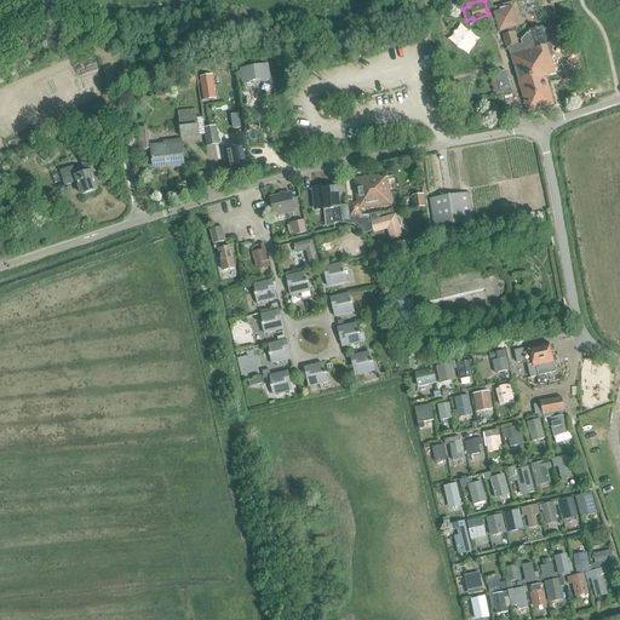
[(509,47),(517,44),(514,32),(512,33),(511,28),(523,24),(516,1),(514,3),(514,0),(503,0),(504,3),(510,0),(511,3),(493,9),(500,32),(504,30),(505,35),(503,35),(506,47),(507,47),(509,47)]
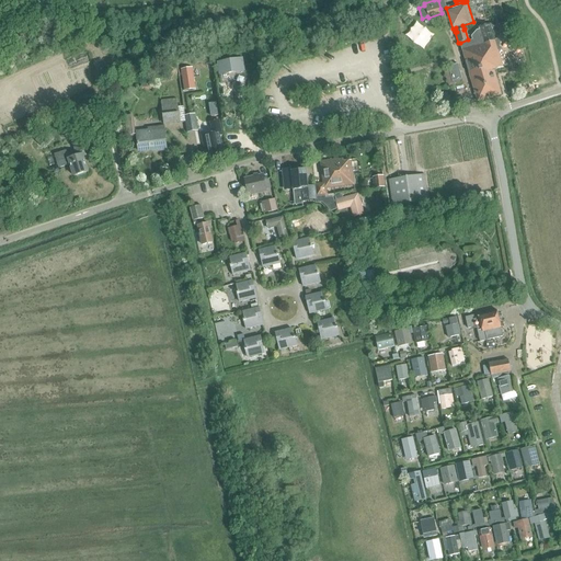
[(460,43),(459,43),(466,63),(470,77),(477,102),(501,94),(493,70),(503,68),(497,50),(501,50),(499,45),(496,46),(490,25),(491,25),(491,24),(478,27),(479,29),(479,30),(477,31),(471,37),(472,41),(469,42),(468,39),(460,43)]
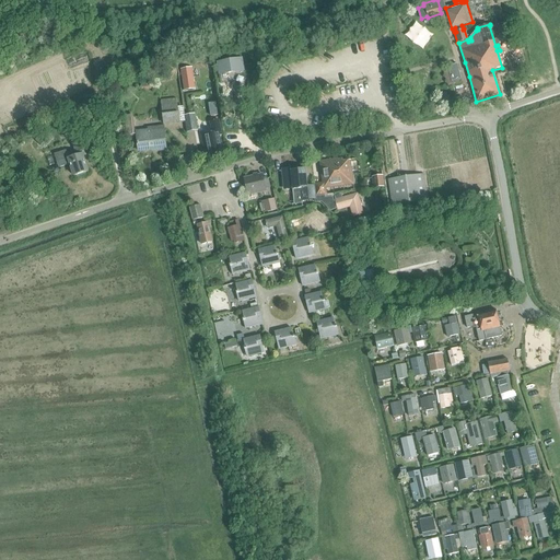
[(242,60),(217,65),(220,83),(245,80),(242,60)]
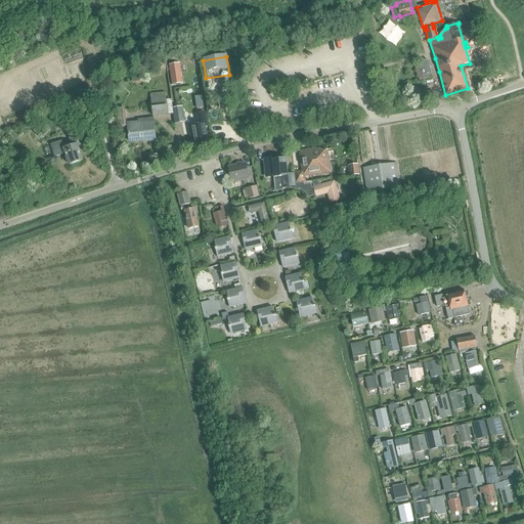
[(428,62),(415,67),(420,82),(432,78),(428,62)]
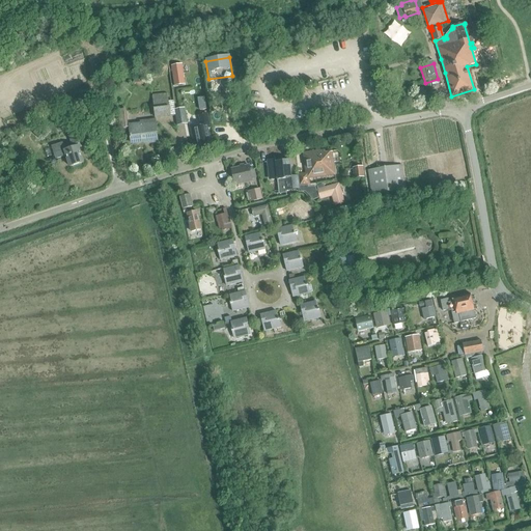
[(182,64),(171,66),(174,86),(185,85),(182,64)]
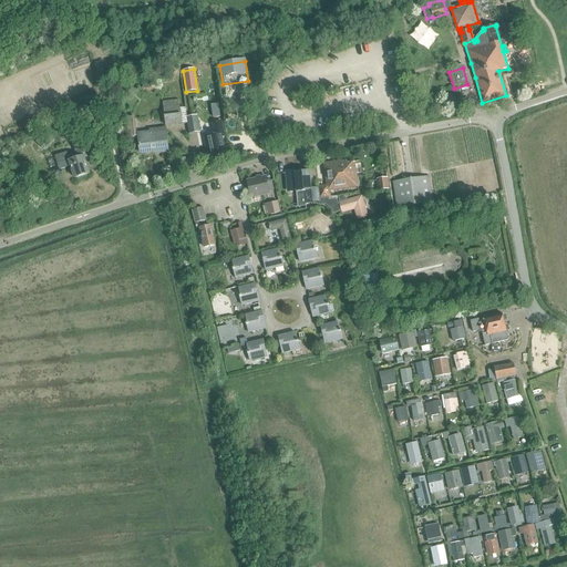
[(178,100),(163,101),(164,115),(165,126),(181,125),(181,123),(179,109),(178,100)]
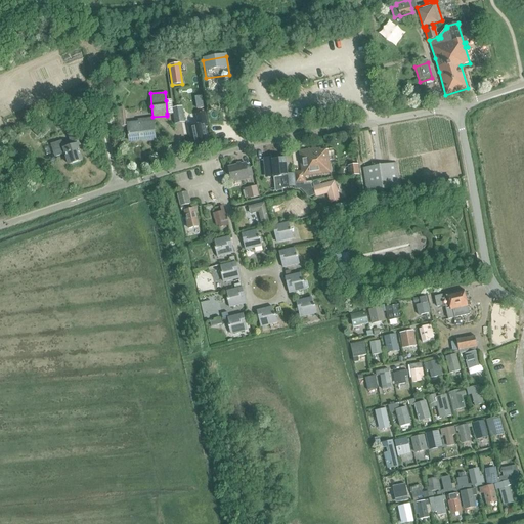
[(79,95),(64,100),(68,108),(81,104),(79,95)]
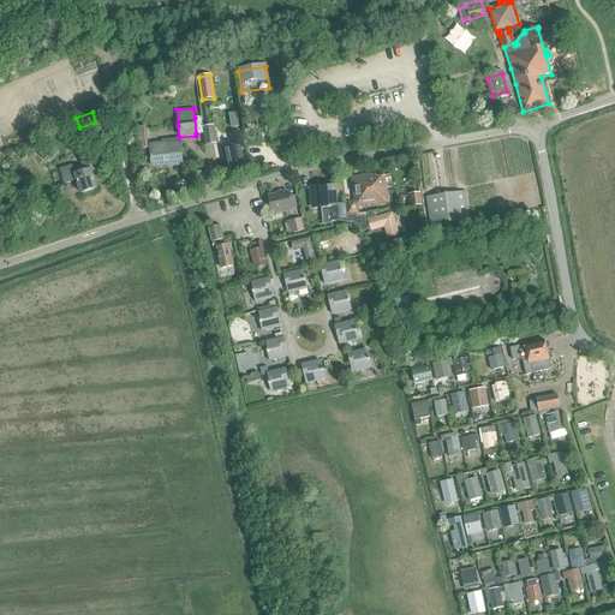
[(202,130),(206,145),(218,143),(214,124),(203,126),(202,130)]
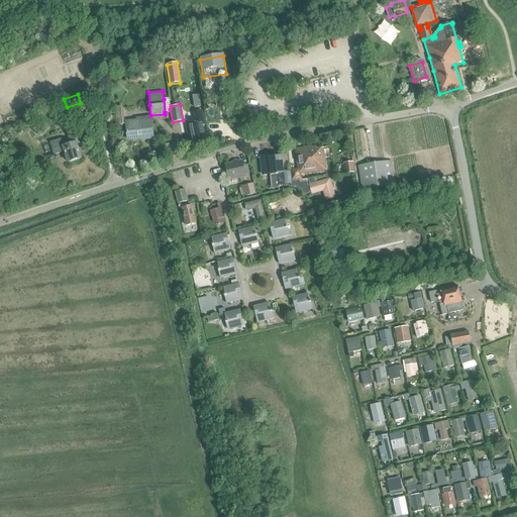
[(117,126),(124,125),(122,107),(115,108),(117,126)]
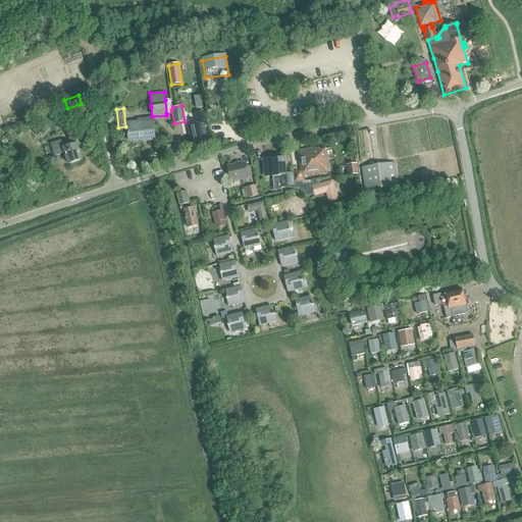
[(193,138),(194,138),(195,147),(209,144),(206,127),(208,126),(206,113),(198,114),(200,125),(191,127),(193,138)]
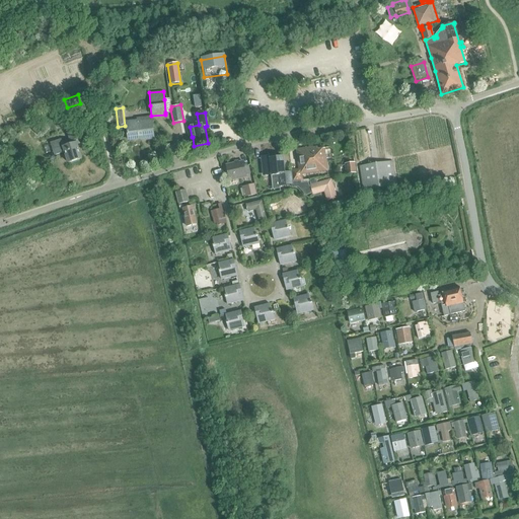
[(137,121),(126,122),(128,141),(141,140),(141,142),(154,141),(152,121),(152,117),(137,118),(137,121)]
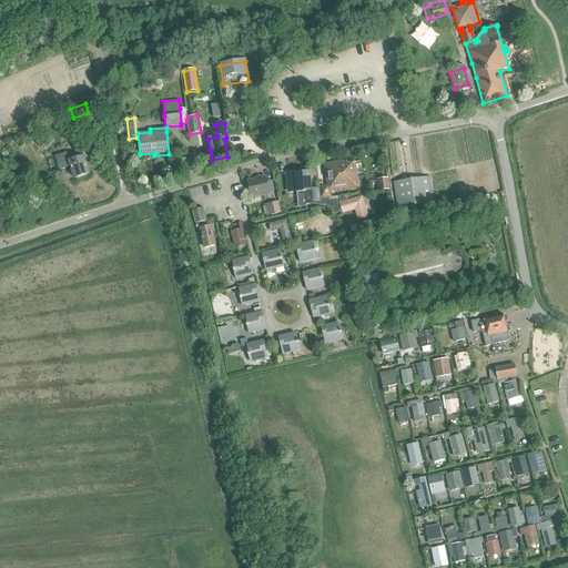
[(44,131),(34,142),(43,151),(54,140),(44,131)]
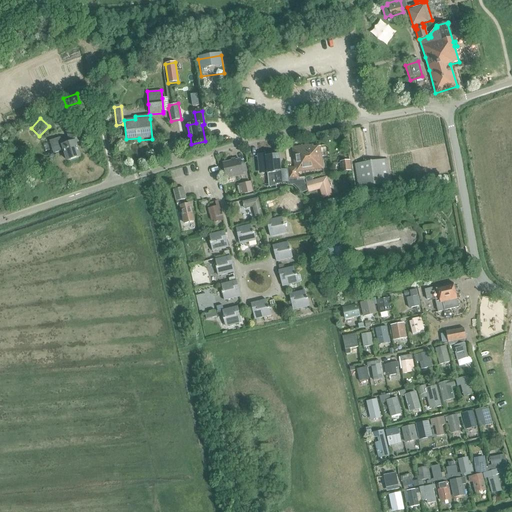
[(61,138),(49,142),(51,148),(53,154),(64,150),(68,162),(80,158),(76,144),(79,143),(75,131),(66,133),(69,142),(63,145),(61,138)]
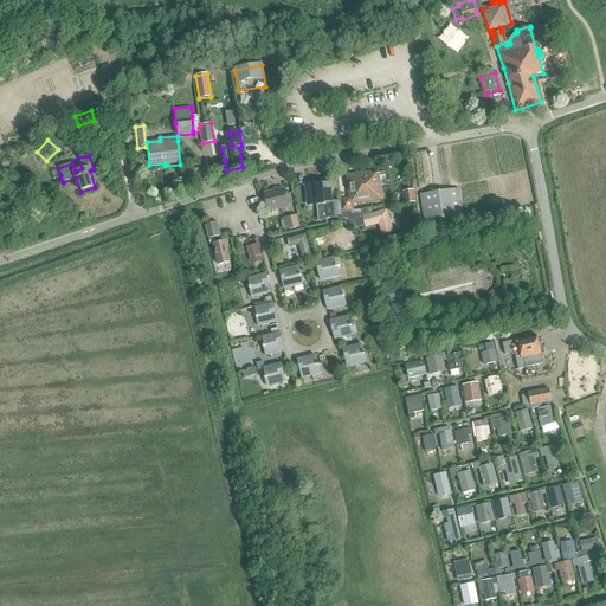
[(353,205),(382,201),(379,174),(369,174),(369,172),(347,175),(349,198),(340,199),(342,213),(352,212),(352,214),(361,213),(361,210),(354,211),(353,205)]
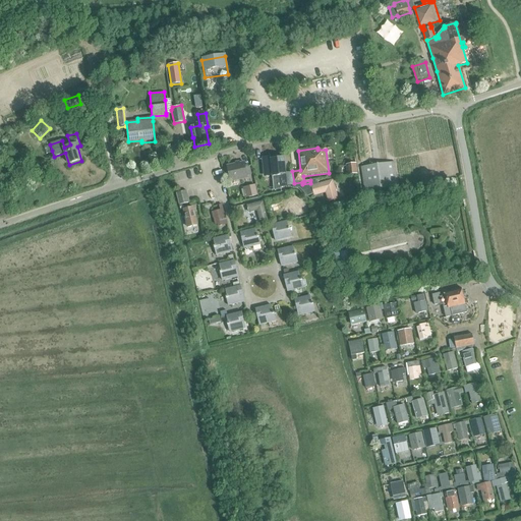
[(272,176),(279,176),(280,187),(293,186),(292,174),(287,174),(284,158),(271,159),(271,157),(263,158),(265,175),(272,174),(272,176)]
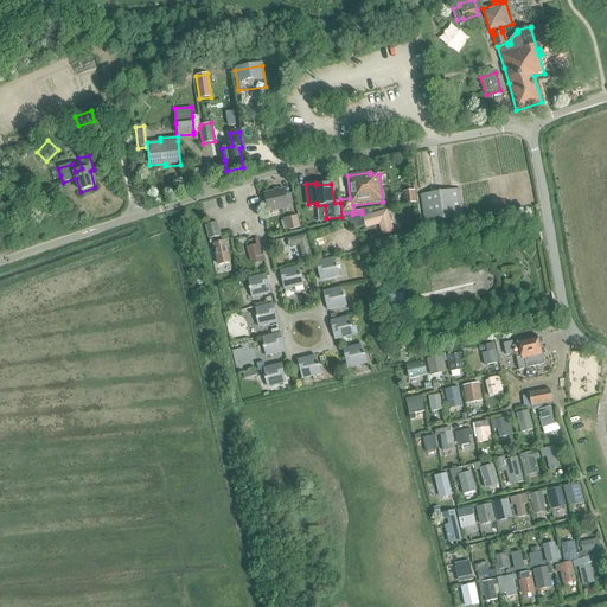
[(288,205),(293,204),(291,193),(286,195),(285,190),(264,195),(268,211),(288,206),(288,205)]
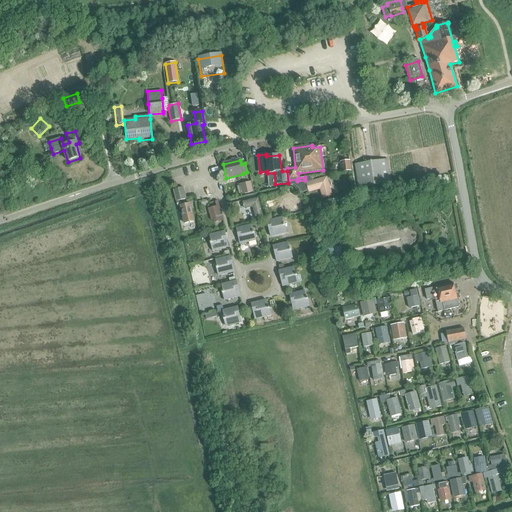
[(367,187),(383,186),(383,184),(391,183),(388,160),(379,161),(355,165),(357,188),(354,188),(355,194),(368,192),(367,187)]
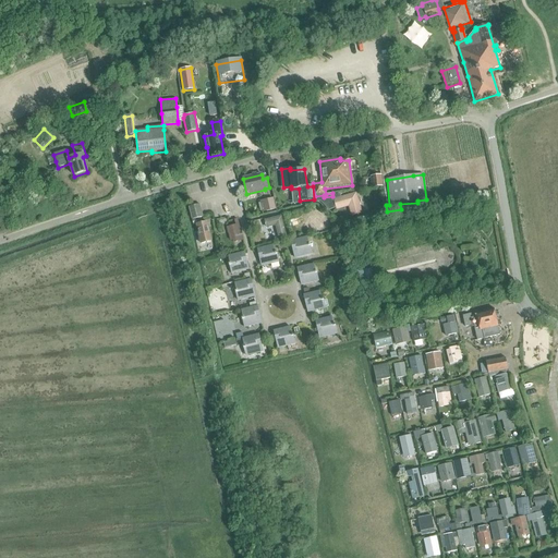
[(371,178),(372,187),(384,186),(381,177),(371,178)]
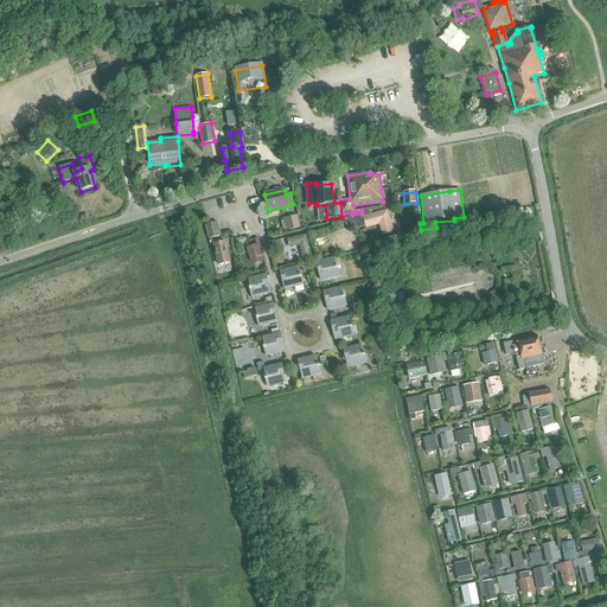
[(364,217),(366,228),(379,224),(383,236),(394,231),(388,211),(364,217)]
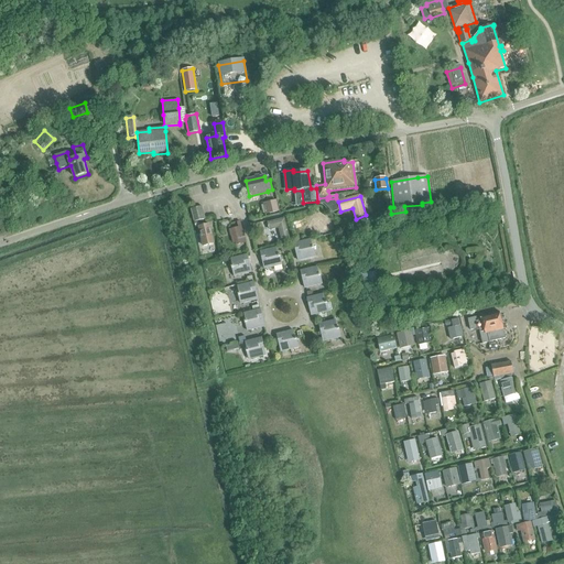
[(327,197),(318,198),(318,204),(325,204),(334,213),(340,210),(336,198),(327,199),(327,197)]
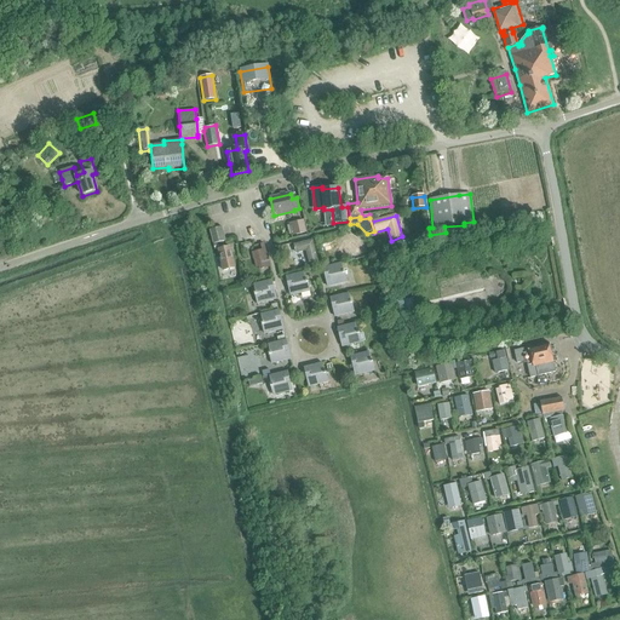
[(288,223),(291,236),(308,231),(305,219),(288,223)]
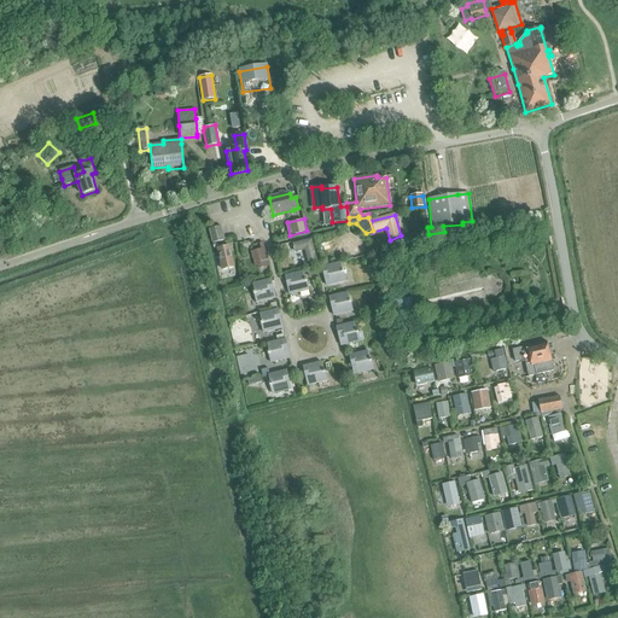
[(209,229),(213,244),(225,240),(221,227),(209,229)]
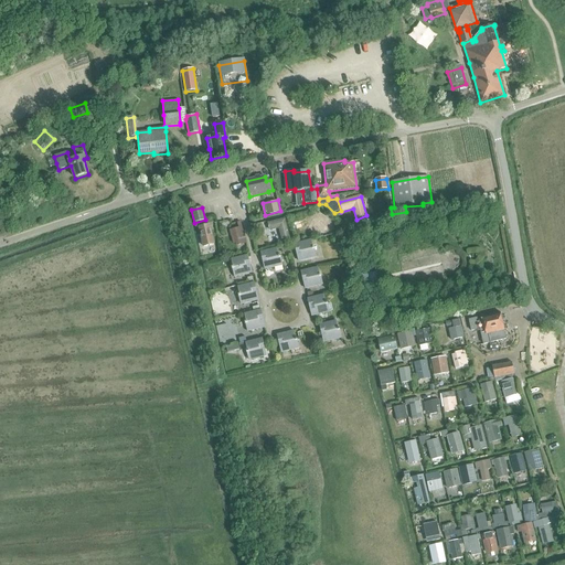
[(310,221),(323,234),(328,230),(332,233),(334,230),(331,226),(332,225),(319,212),(310,221)]
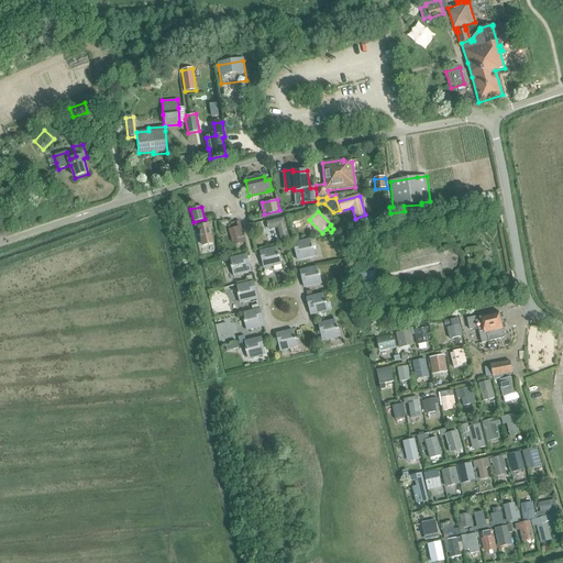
[(266,222),(268,230),(278,228),(282,243),(289,241),(284,218),(266,222)]
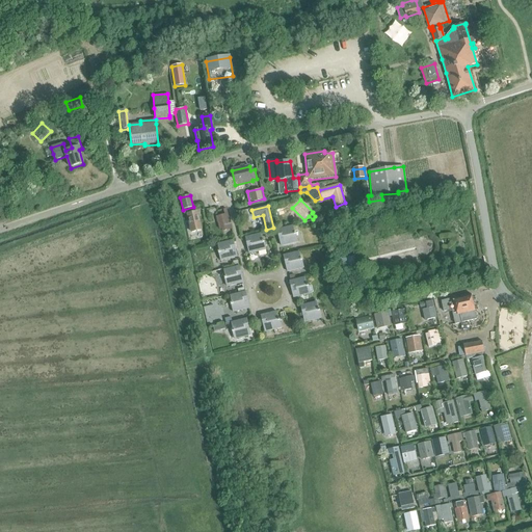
[(221,230),(222,232),(232,230),(227,209),(223,210),(224,214),(216,217),(220,230),(221,230)]
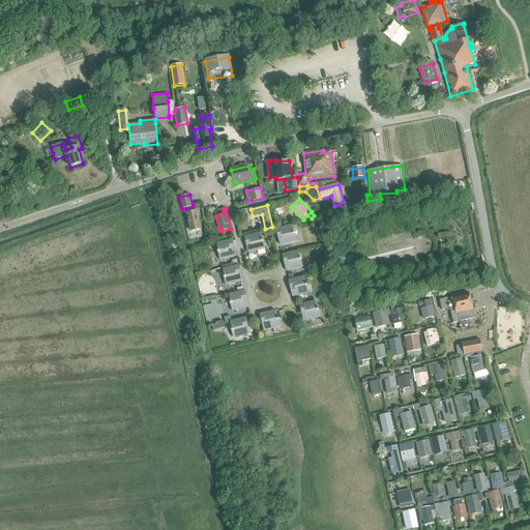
[(187,212),(186,213),(190,232),(202,230),(197,210),(187,212)]
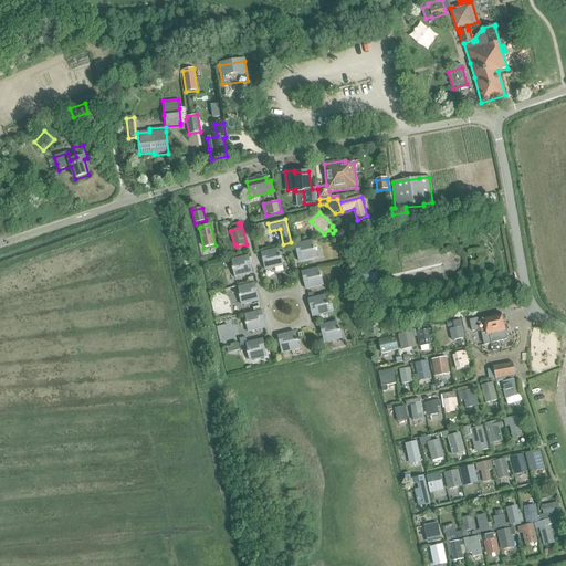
[(295,245),(299,262),(316,258),(315,251),(314,249),(313,249),(312,242),(295,245)]
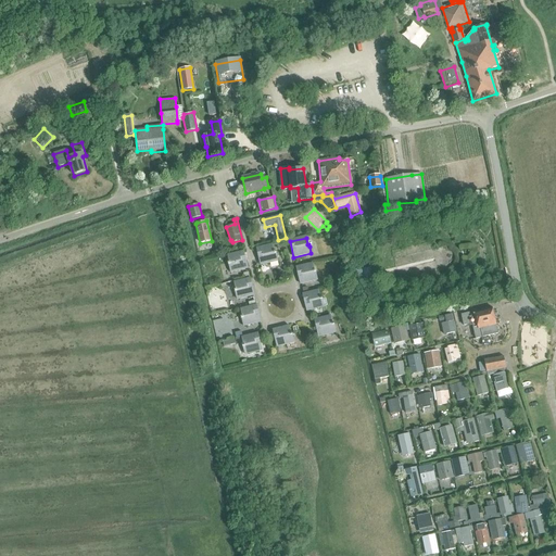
[(256,249),(261,265),(278,262),(276,254),(276,252),(275,253),(273,245),(256,249)]
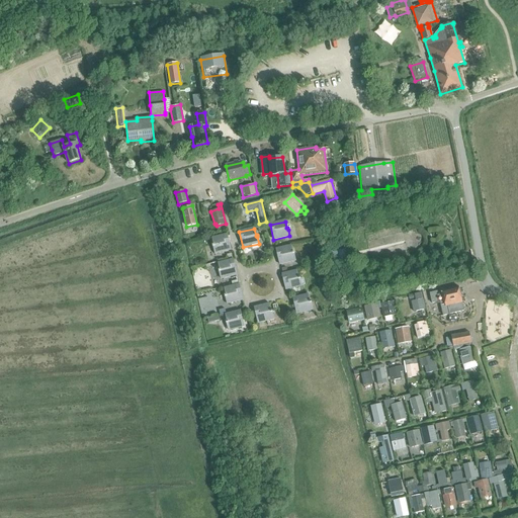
[(231,250),(227,235),(211,239),(213,245),(212,246),(212,247),(214,254),(231,250)]
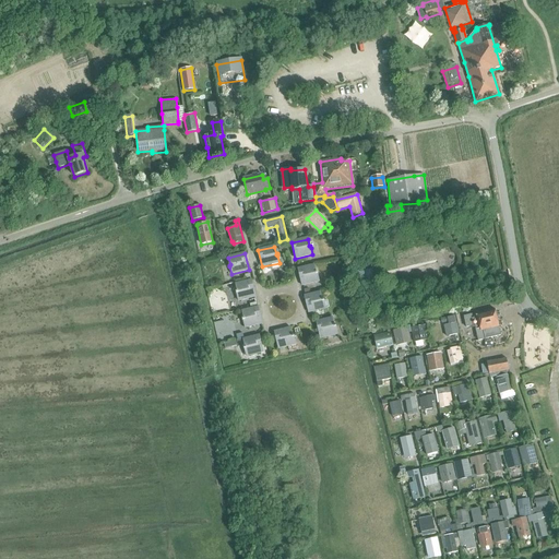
[(297,270),(301,286),(319,282),(317,274),(318,274),(317,273),(316,273),(313,266),(297,270)]
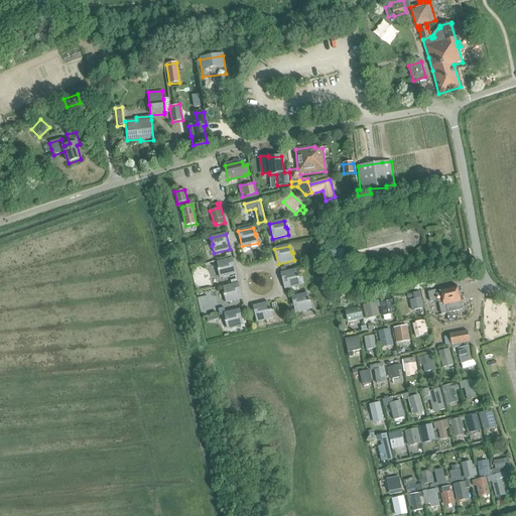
[(346,261),(343,249),(331,251),(334,263),(346,261)]
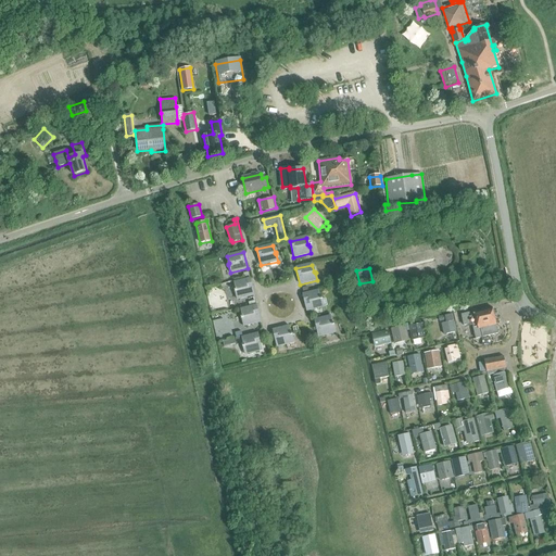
[(254,295),(250,279),(234,283),(236,290),(234,291),(235,292),(237,300),(254,295)]
